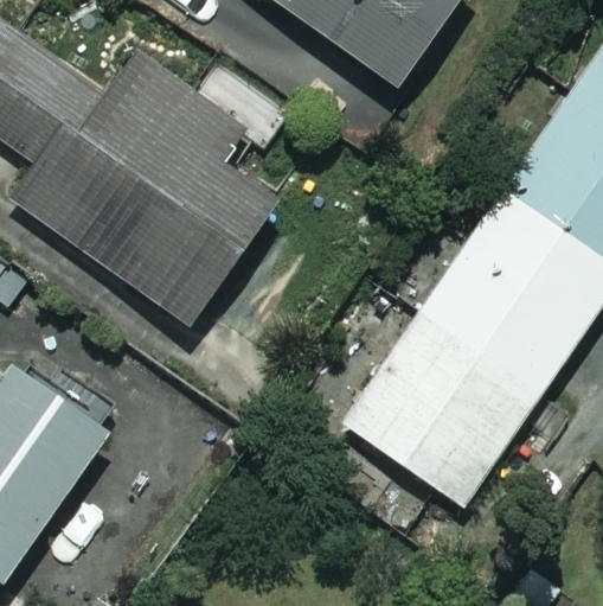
[(460,0),(273,0),(395,89),(460,0)]
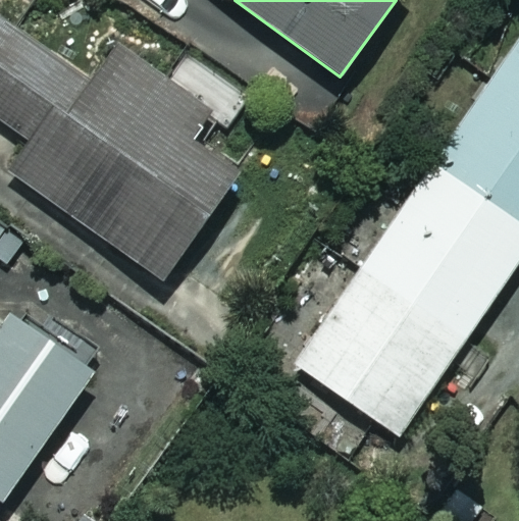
[(518,0),(455,0),(431,35),(495,77),(298,367),(402,437),(518,264),(518,0)]
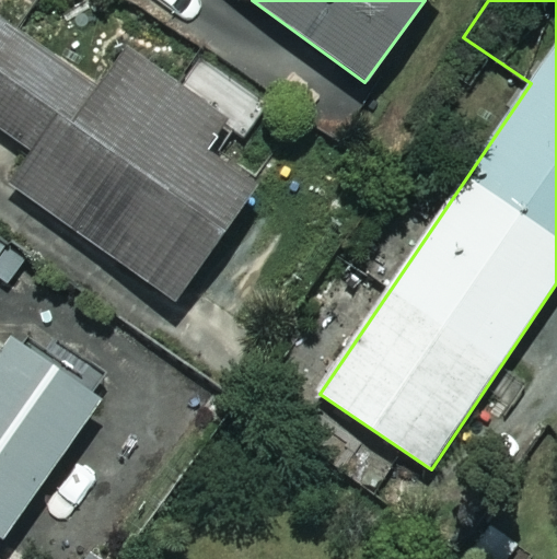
[(0,129),(26,148),(2,182),(173,300),(256,181),(196,140),(215,113),(127,51),(103,88),(0,15),(0,129)]
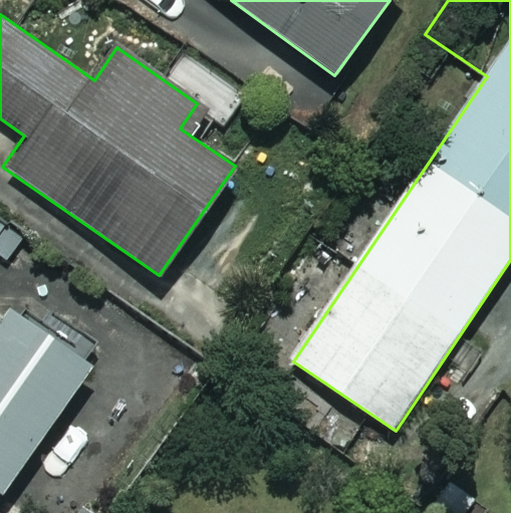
[(16,303),(0,325),(0,493),(2,495),(97,360),(16,303)]
